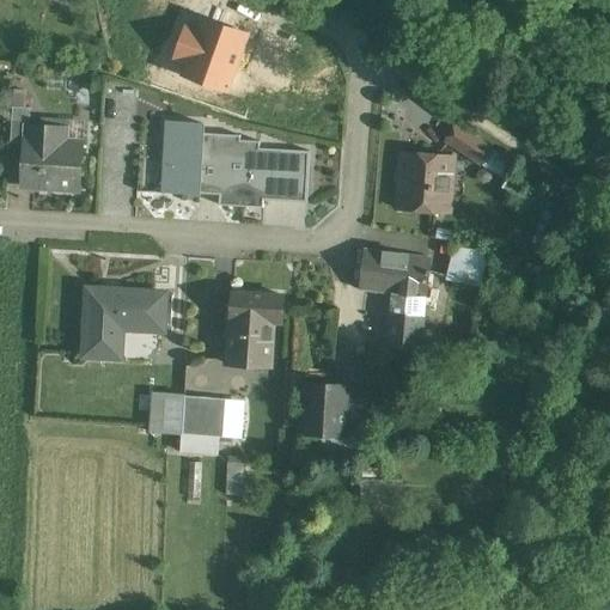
[(11,105),(10,116),(8,141),(22,141),(23,123),(26,123),(28,108),(28,107),(11,105)]
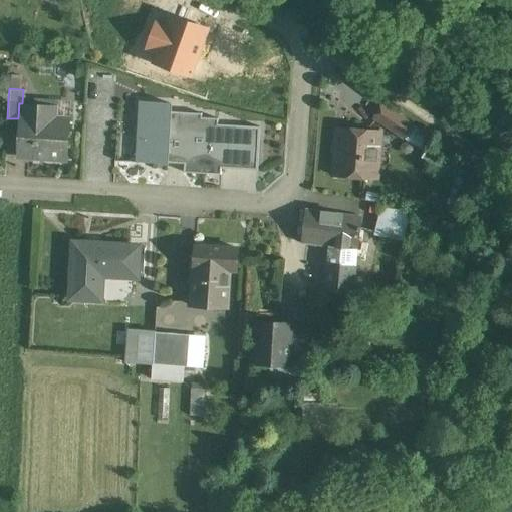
[(70,113),(71,99),(57,99),(56,112),(70,113)]
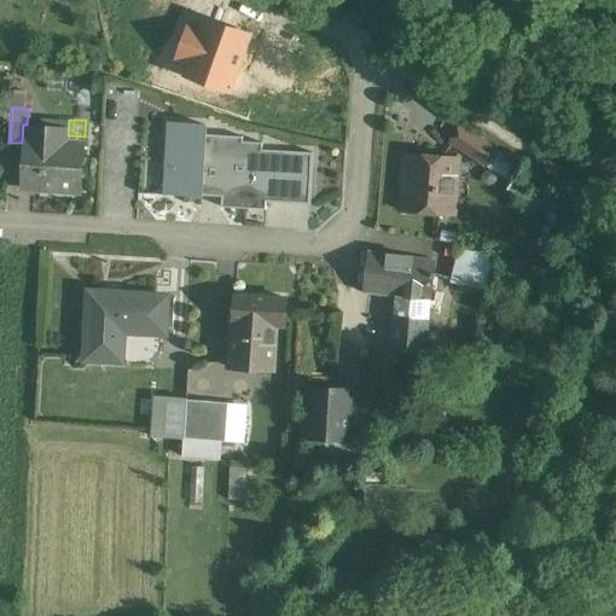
[(311,151),(260,149),(261,141),(240,140),(240,135),(203,133),(203,123),(168,122),(163,193),(199,195),(199,186),(216,187),(220,189),(220,205),(263,208),(265,201),(308,203),(311,151)]
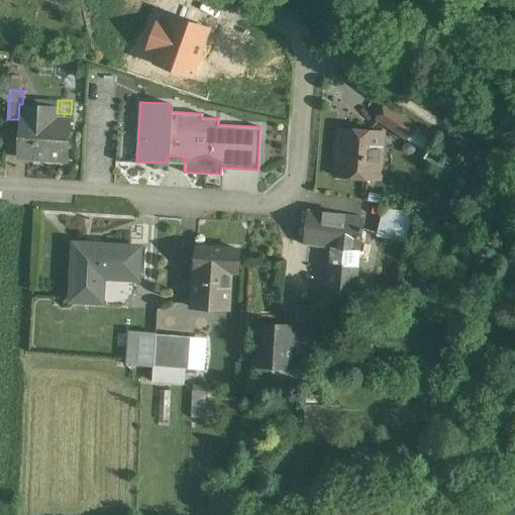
[(16,157),(17,157),(65,160),(67,128),(67,127),(52,126),(53,107),(20,104),(20,105),(16,156),(16,157)]
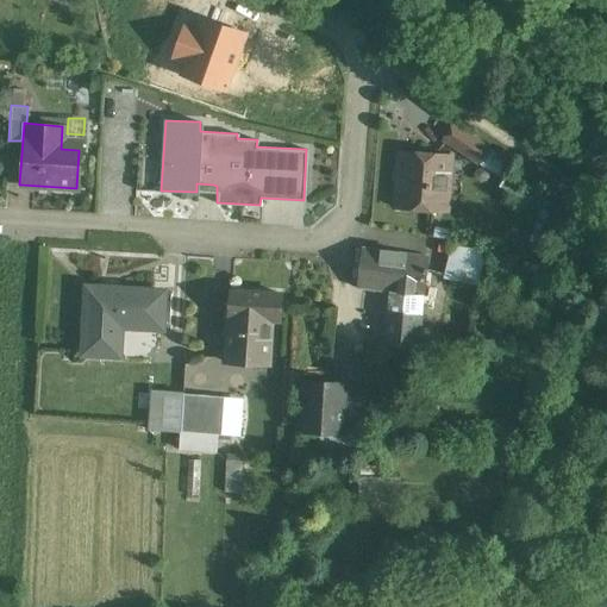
[(452,123),(451,124),(442,138),(477,162),(487,148),(452,124),(452,123)]
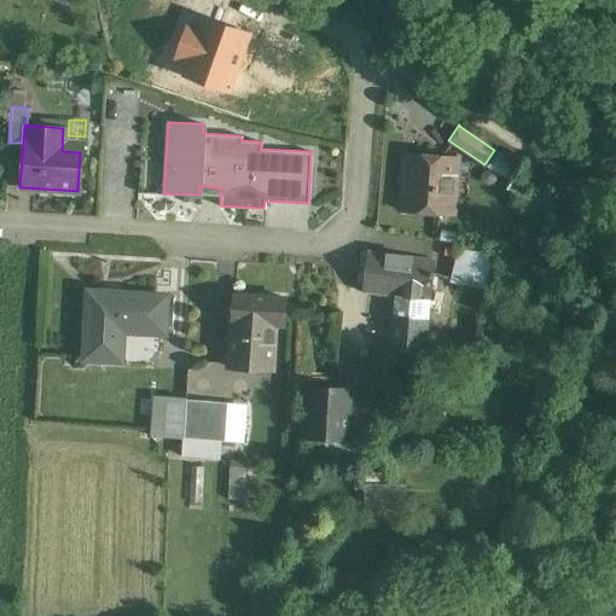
[(488,166),(505,174),(515,158),(498,149),(488,166)]
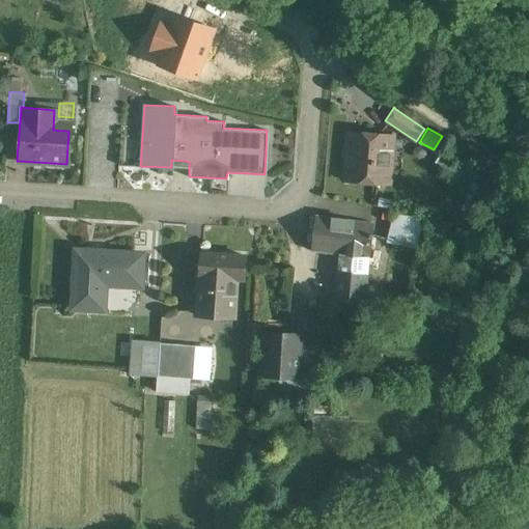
[(344,179),(362,182),(381,183),(383,166),(388,166),(390,134),(349,131),(347,133),(354,133),(352,161),(345,161),(344,179)]
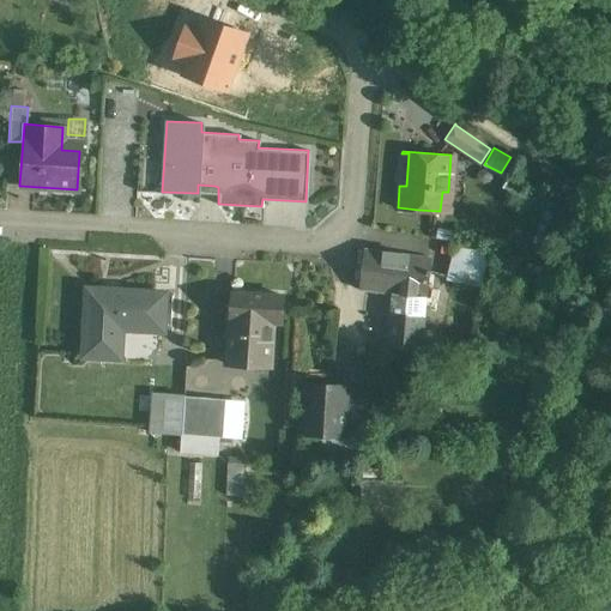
[(543,207),(556,181),(509,159),(506,170),(510,173),(502,189),(543,207)]
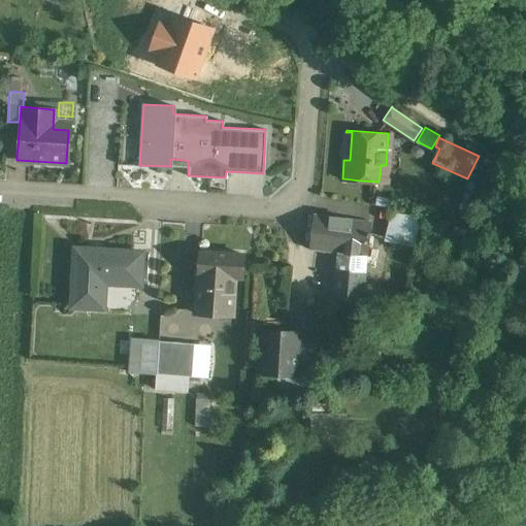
[(363,255),(364,247),(367,222),(314,216),(309,248),(309,249),(346,253),(343,268),(359,269),(361,256),(361,255),(363,255)]
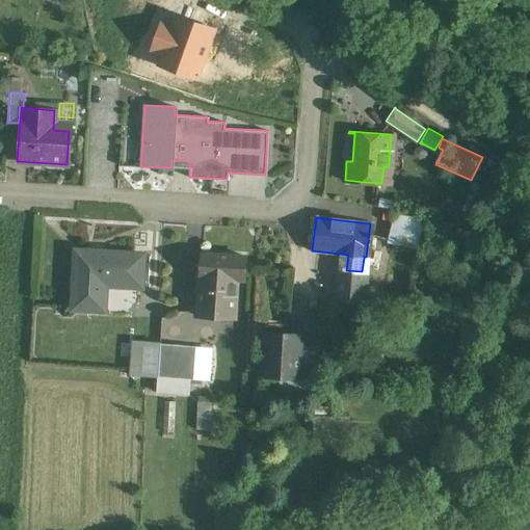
[(517,258),(529,260),(529,243),(520,242),(519,242),(517,258)]
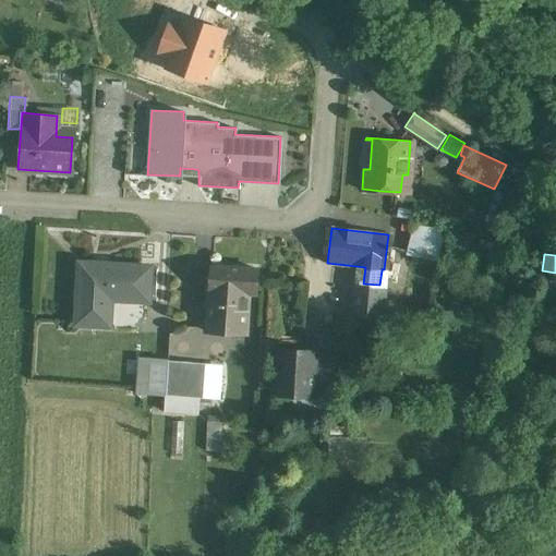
[(103,297),(120,298),(145,299),(147,266),(76,261),(72,321),(100,323),(103,297)]
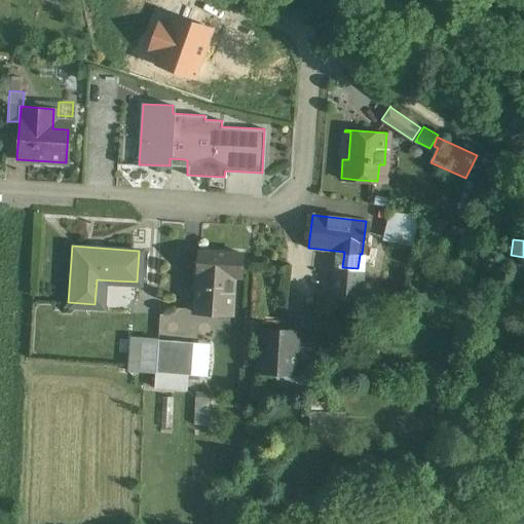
[(198,250),(195,299),(194,311),(229,314),(231,276),(239,276),(241,254),(240,253),(198,250)]
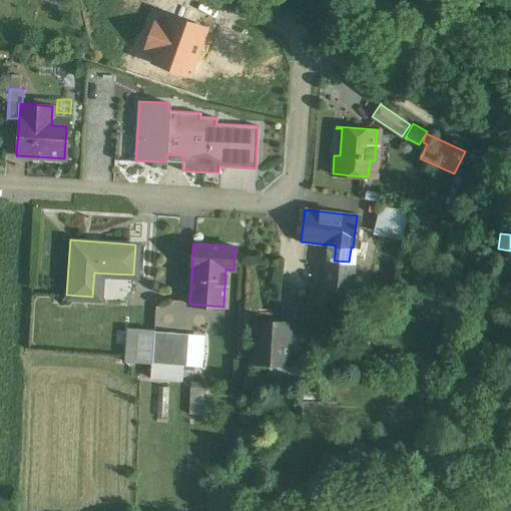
[(345,290),(349,265),(349,263),(324,260),(321,287),(345,290)]
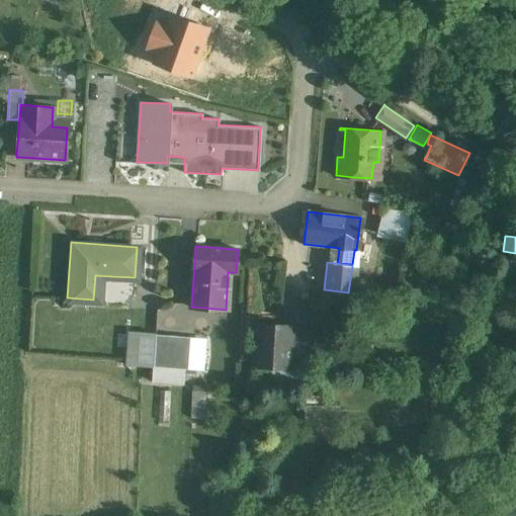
[(260,324),(258,338),(255,365),(287,368),(292,328),(260,324)]
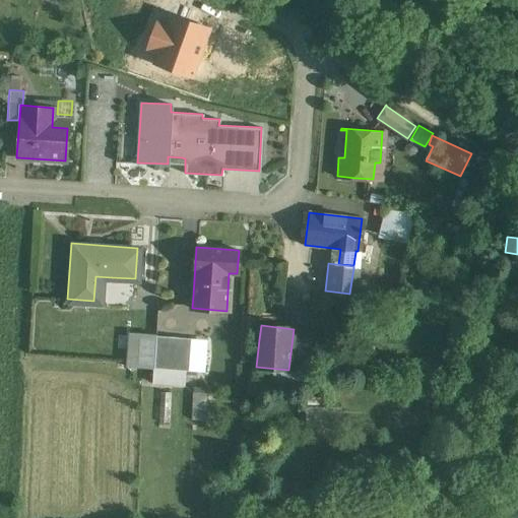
[(189,338),(174,336),(155,335),(153,367),(186,370),(187,370),(189,338)]
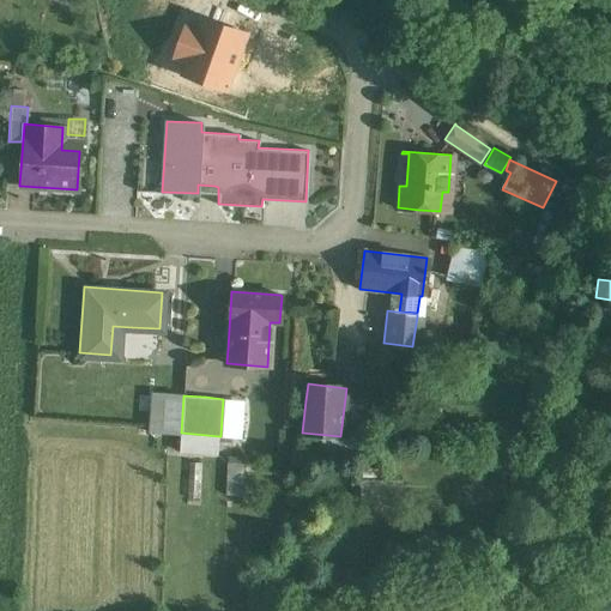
[(180,451),(203,453),(216,453),(216,436),(181,434),(180,434),(180,451)]
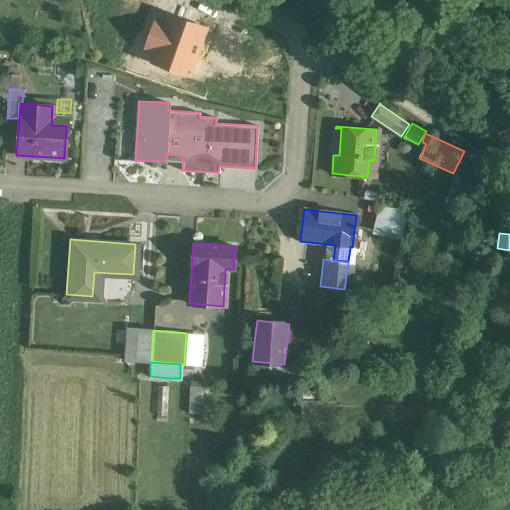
[(155,414),(164,415),(165,414),(167,386),(158,385),(157,385),(155,414)]
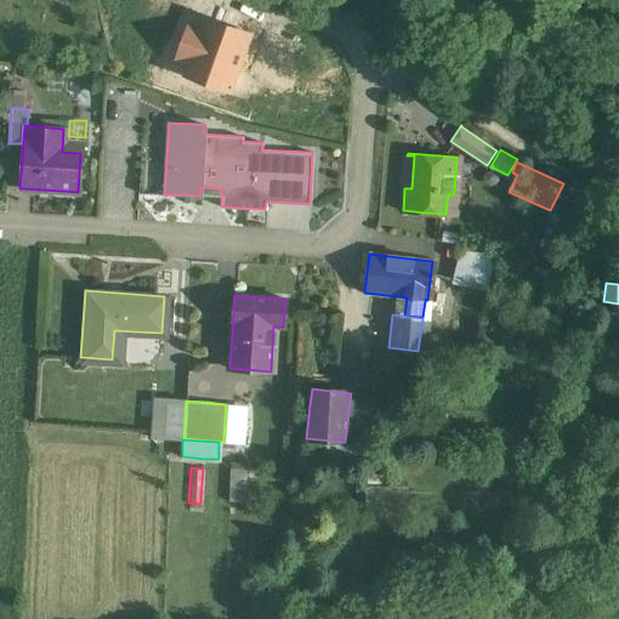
[(230,467),(230,481),(228,500),(244,500),(244,470),(244,469),(230,467)]
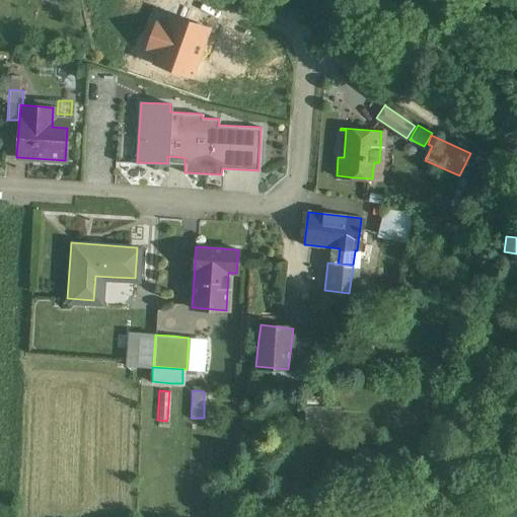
[(306,401),(306,423),(341,424),(341,402),(306,401)]
